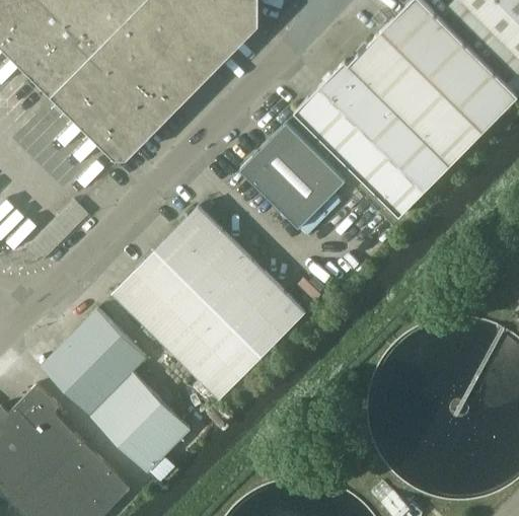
[(0,0),(0,51),(109,159),(122,159),(253,25),(253,0),(0,0)]
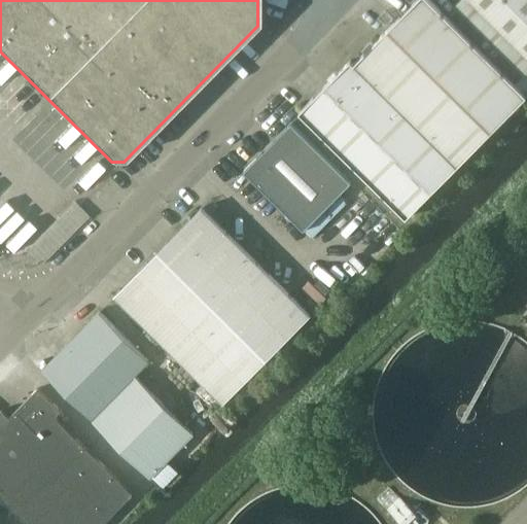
[(526,100),(426,0),(420,0),(354,67),(350,64),(299,115),(406,221),(526,100)]
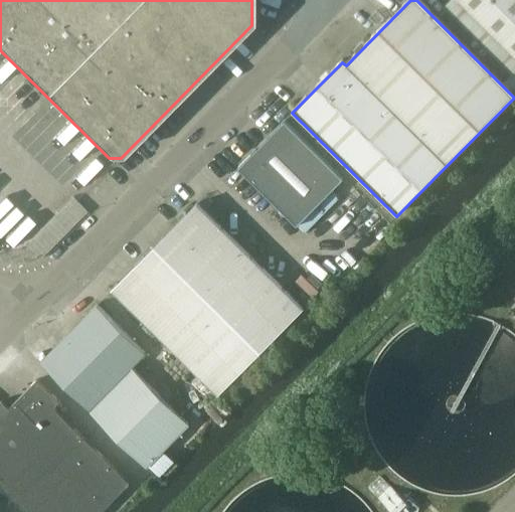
[(514,0),(453,0),(445,8),(511,76),(514,72),(514,0)]
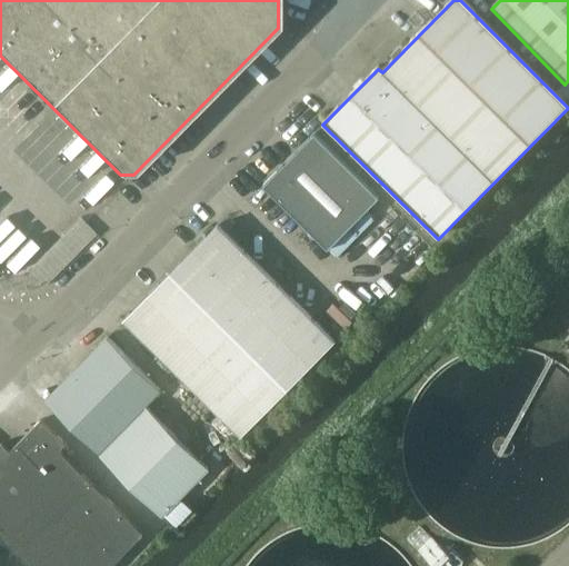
[(327,252),(378,200),(313,137),(262,188),(327,252)]
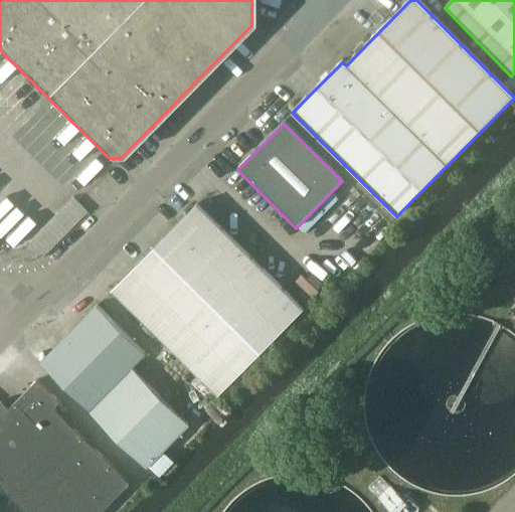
[(217,396),(303,311),(197,206),(112,292),(217,396)]
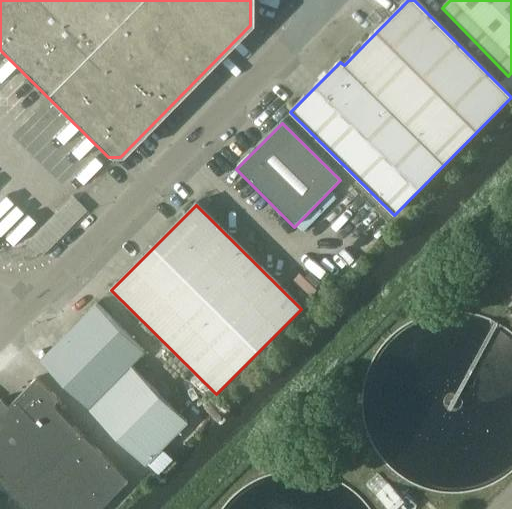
[(144,466),(186,423),(131,368),(145,353),(96,305),(40,362),(144,466)]
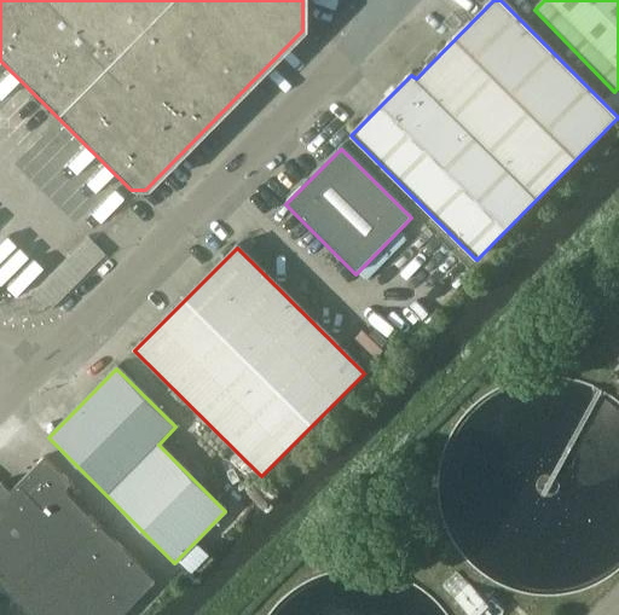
[(48,557),(88,517),(64,494),(71,486),(44,459),(10,493),(10,494),(35,521),(24,532),(48,557)]
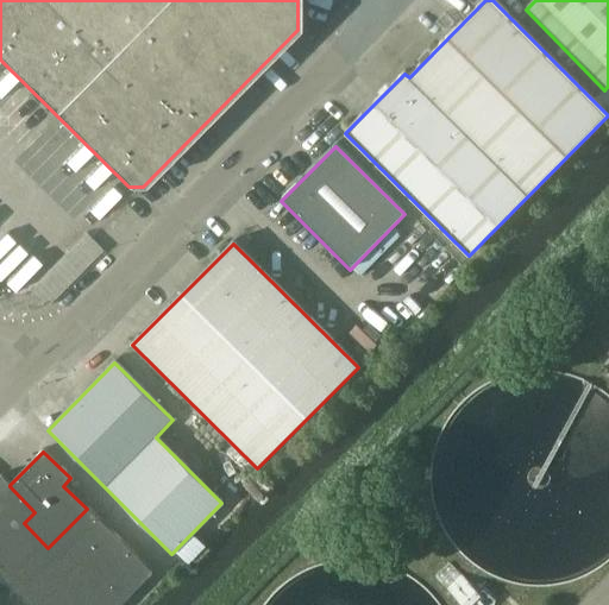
[(10,486),(10,485),(1,477),(0,478),(0,527),(11,536),(24,523),(35,512),(10,486)]
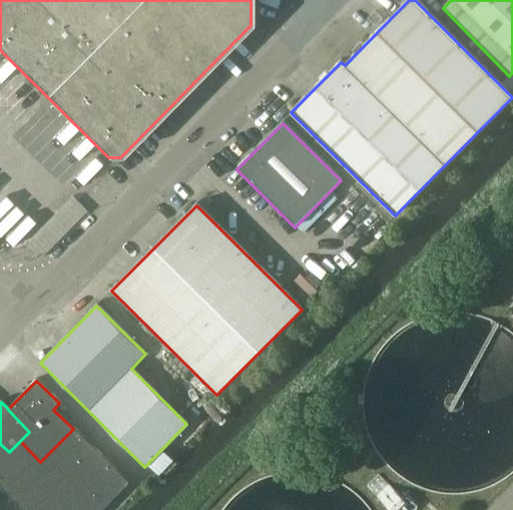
[(61,483),(72,472),(94,450),(73,429),(40,462),(61,483)]
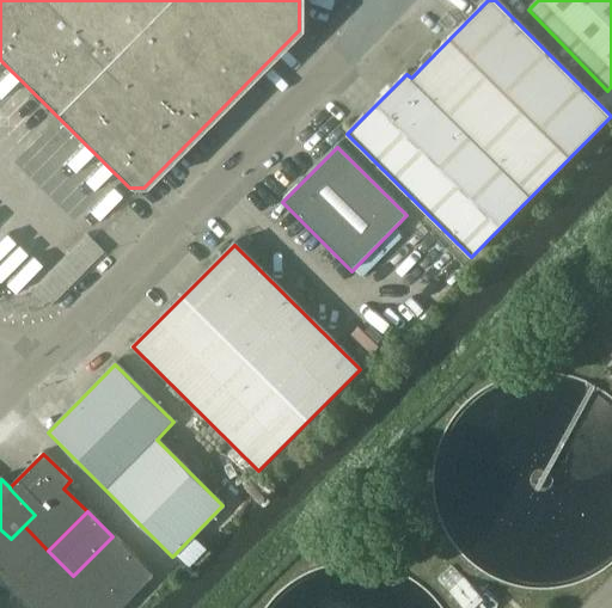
[(0,581),(10,590),(48,551),(24,526),(11,539),(0,550),(0,581)]
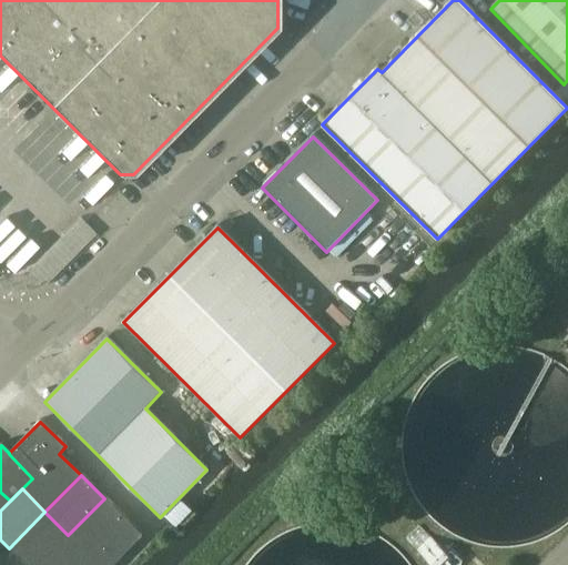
[(0,511),(10,501),(0,492),(0,511)]
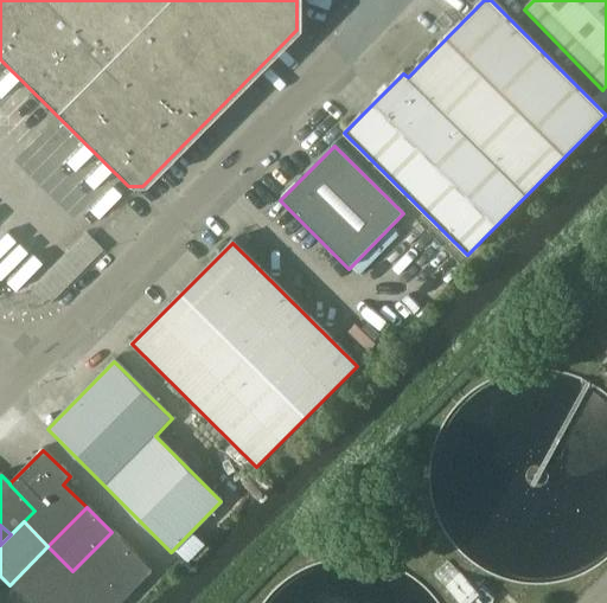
[(85,558),(127,598),(152,572),(112,532),(85,558)]
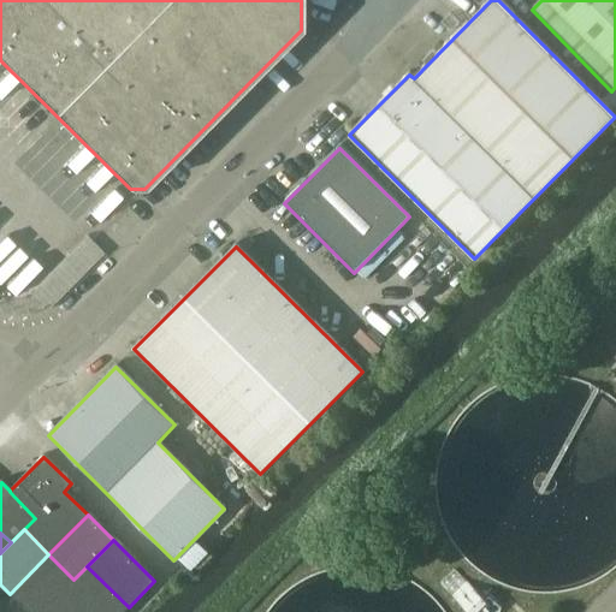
[(41,611),(63,592),(73,580),(48,554),(10,594),(28,611),(41,611)]
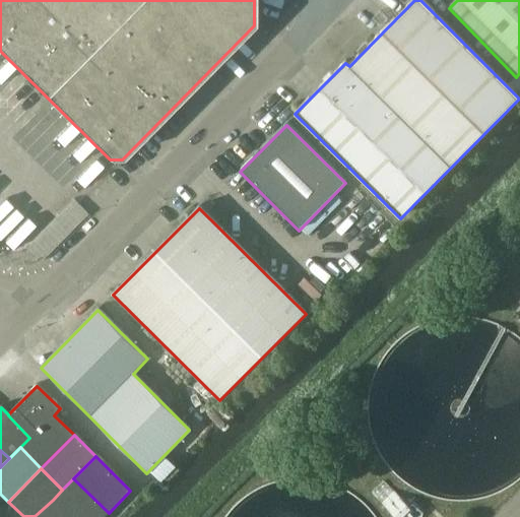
[(105,516),(109,513),(73,478),(62,490),(53,500),(69,516),(105,516)]
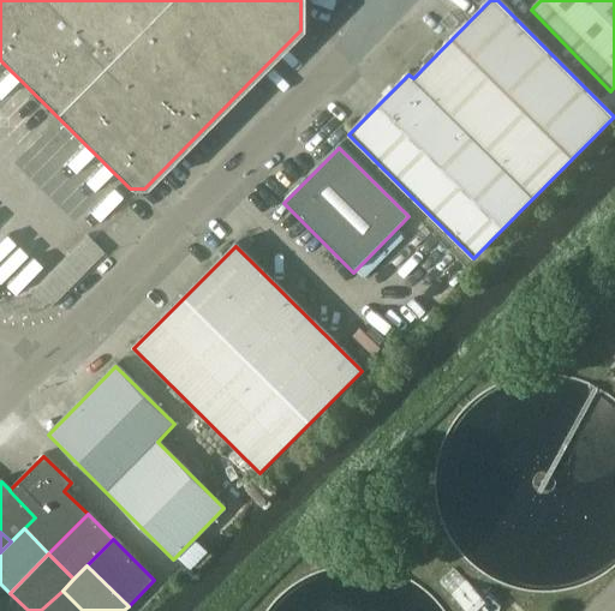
[(459,571),(442,581),(458,610),(478,610),(481,609),(459,571)]
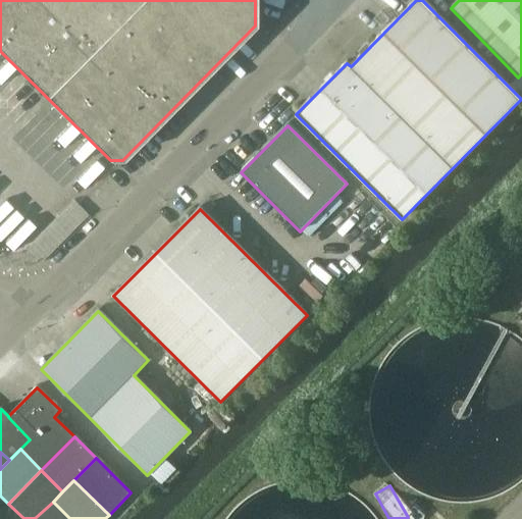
[(69,518),(53,502),(35,518),(69,518)]
